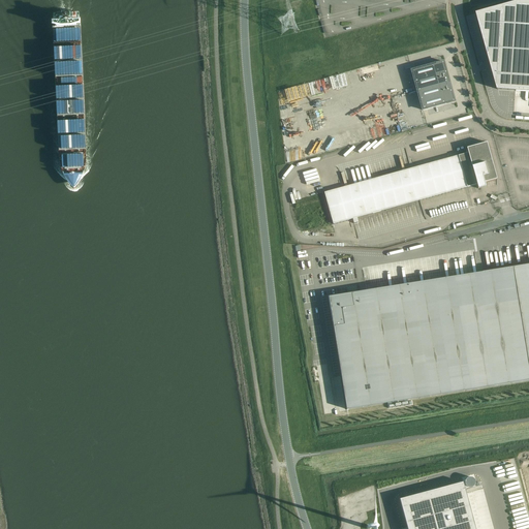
[(528,1),(520,1),(476,13),(498,90),(528,91),(528,1)]
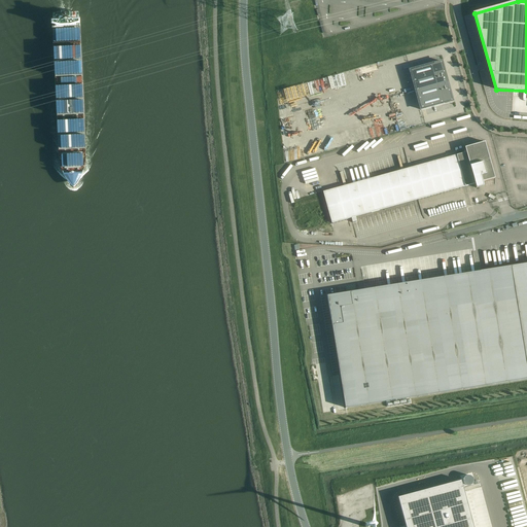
[(433,64),(410,70),(421,110),(441,105),(445,103),(453,101),(449,89),(448,89),(446,81),(444,74),(445,74),(442,62),(433,64)]
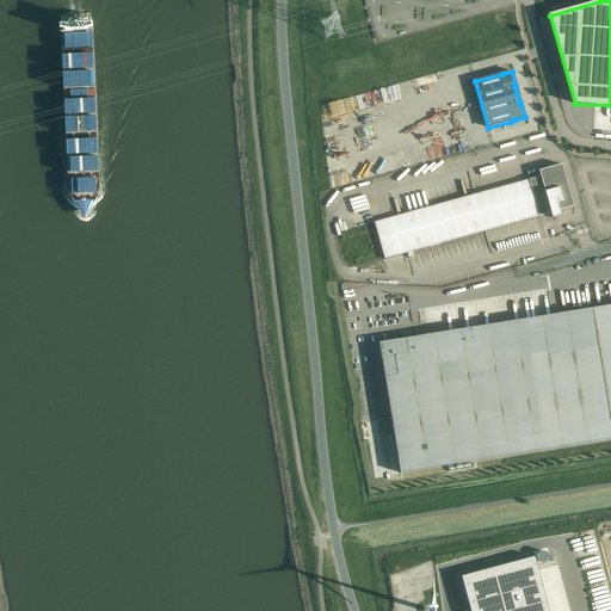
[(363,226),(335,234),(338,242),(349,240),(356,267),(365,264),(369,273),(388,269),(384,259),(526,220),(532,245),(543,242),(536,217),(550,214),(553,218),(553,217),(560,215),(560,216),(561,215),(560,211),(574,207),(562,165),(539,171),(541,177),(526,180),(519,155),(508,158),(516,184),(374,223),(366,197),(356,201),(363,226)]
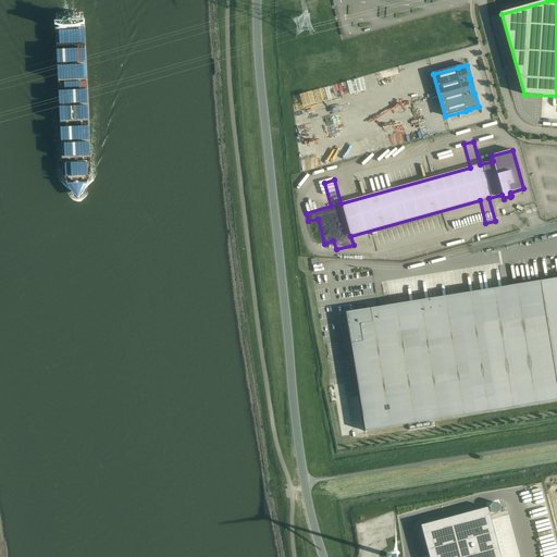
[(370,308),(346,312),(350,344),(351,344),(364,431),(556,400),(556,279),(370,309),(370,308)]
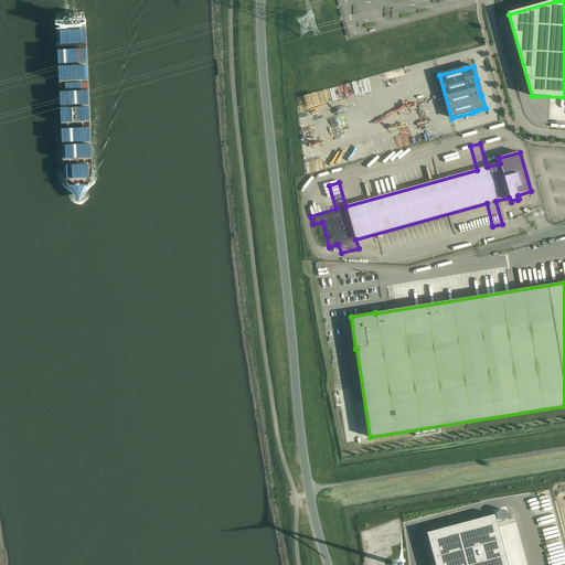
[(499,520),(501,521),(503,521),(505,519),(507,518),(508,514),(507,512),(505,511),(503,510),(500,510),(499,511),(497,513),(497,515),(497,518),(499,520)]
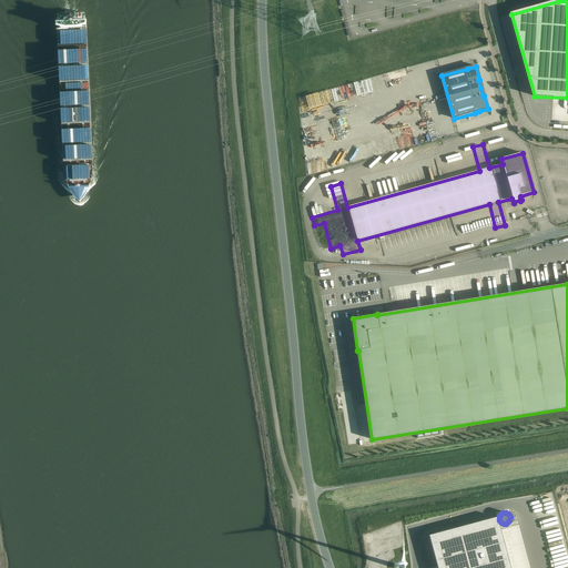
[(510,567),(497,517),(429,536),(436,563),(437,567),(510,567)]
